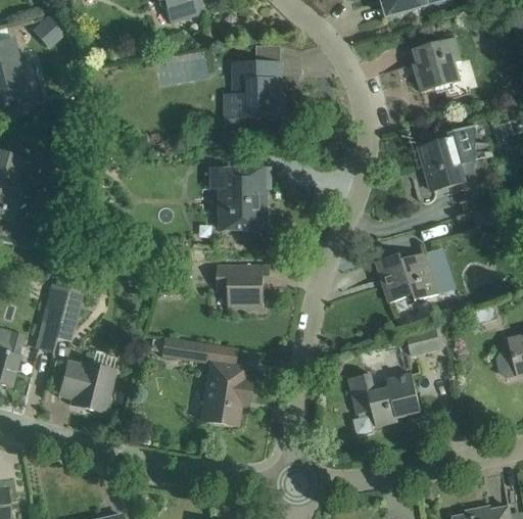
[(162,0),(170,20),(203,10),(199,0),(162,0)]
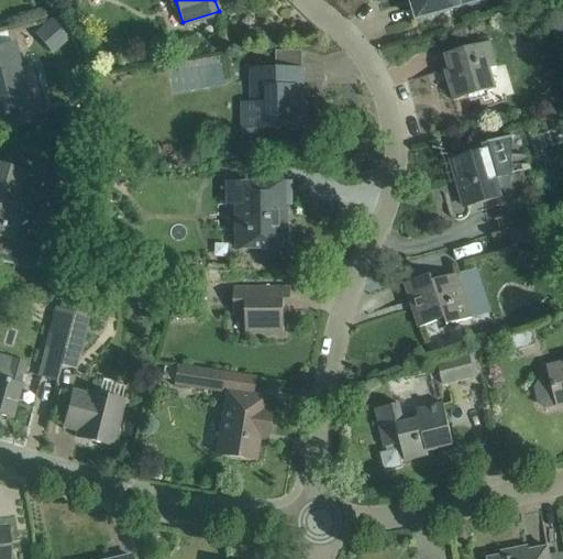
[(462,3),(461,0),(412,0),(417,15),(462,3)]
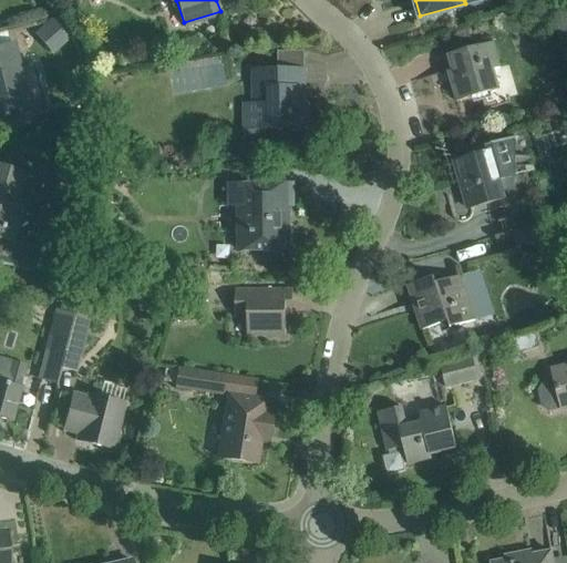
[(69,38),(51,14),(37,26),(55,49),(69,38)]
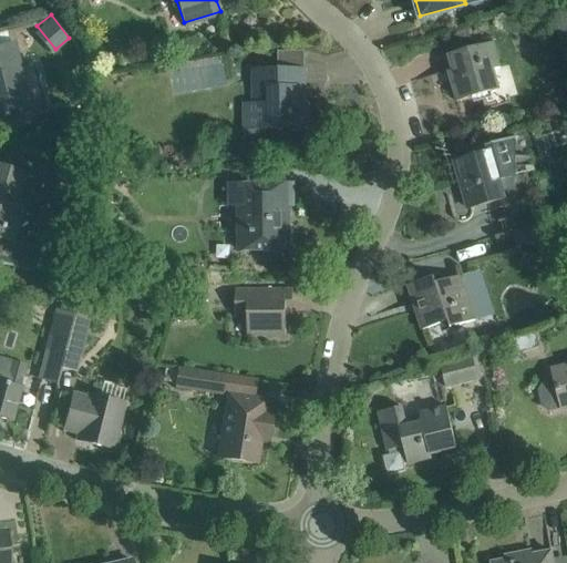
[(500,63),(491,32),(474,37),(475,42),(449,51),(455,75),(451,77),(457,98),(500,85),(494,65),(500,63)]
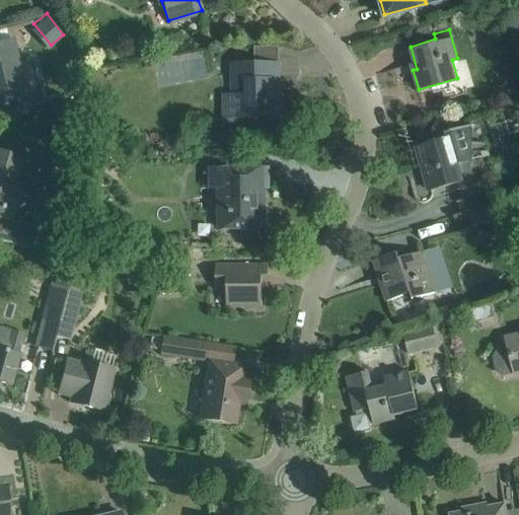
[(11,38),(0,41),(0,99),(1,99),(3,103),(4,102),(7,113),(30,106),(26,91),(11,38)]
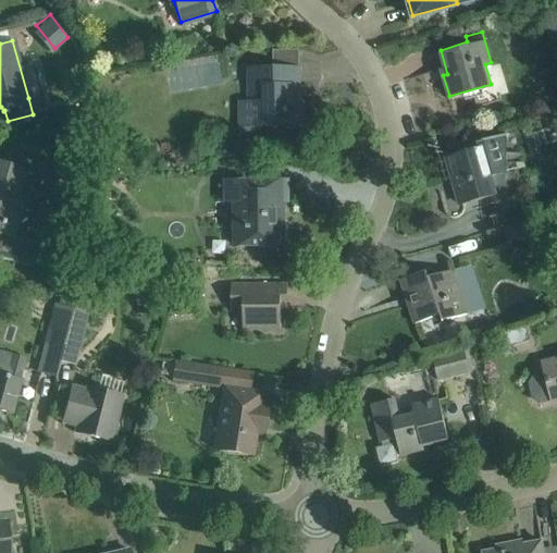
[(299,97),(299,64),(248,64),(248,98),(251,98),(251,122),(302,122),(302,97),(299,97)]
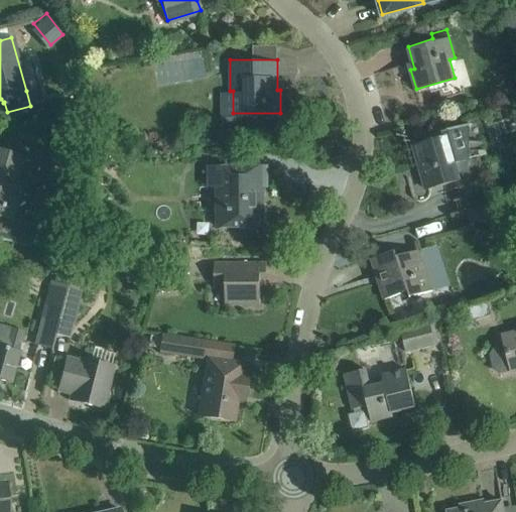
[(443,134),(413,143),(426,186),(459,176),(455,160),(470,157),(469,121),(442,129),(443,134)]
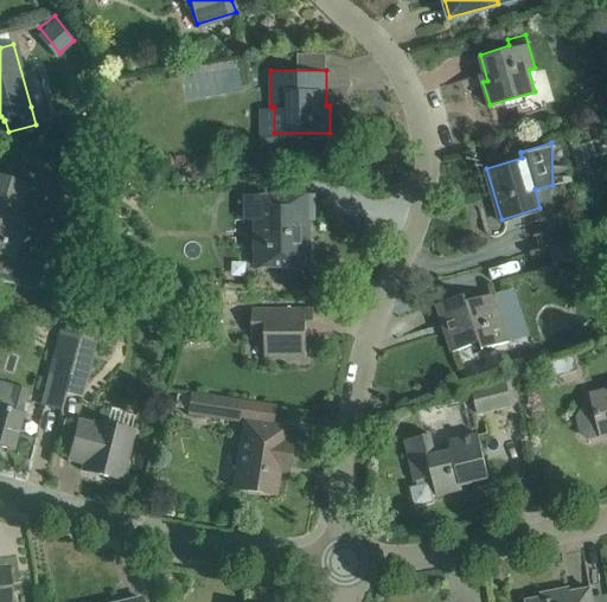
[(0,276),(32,287),(39,262),(13,255),(24,217),(14,215),(25,180),(0,172),(0,276)]
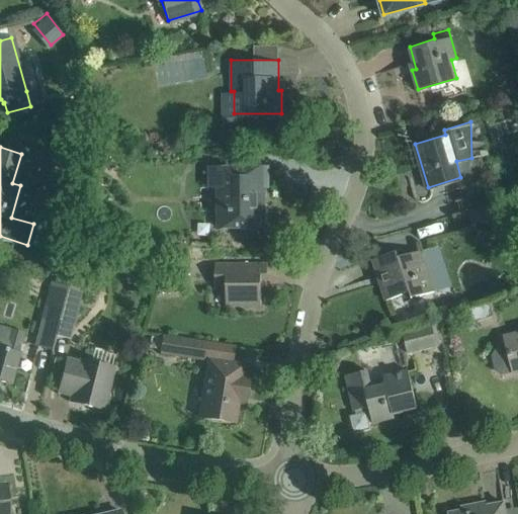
[(263,165),(211,164),(211,184),(219,184),(220,225),(264,225),(263,183),(255,183),(255,169),(263,169),(263,165)]
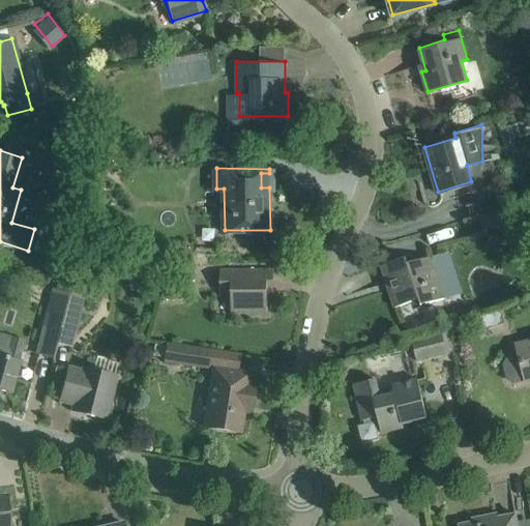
[(508,171),(471,181),(480,213),(518,203),(508,171)]
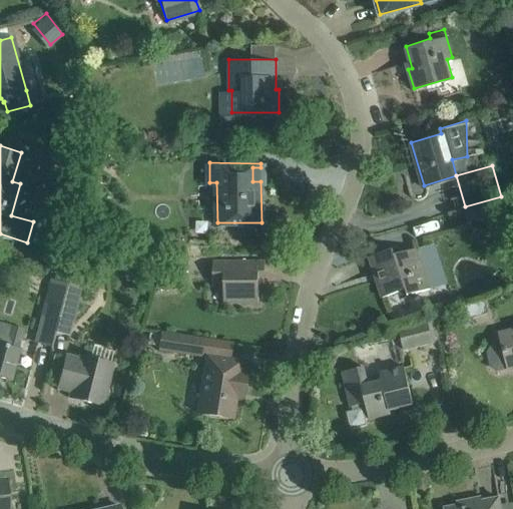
[(395,252),(393,247),(370,255),(383,295),(406,288),(408,294),(431,287),(418,245),(395,252)]
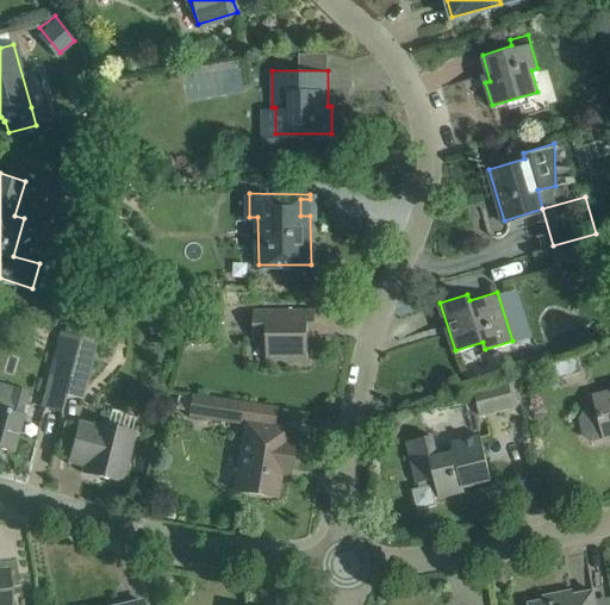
[(294,306),(254,306),(254,336),(266,336),(266,356),(307,357),(307,334),(315,334),(315,306),(294,306)]
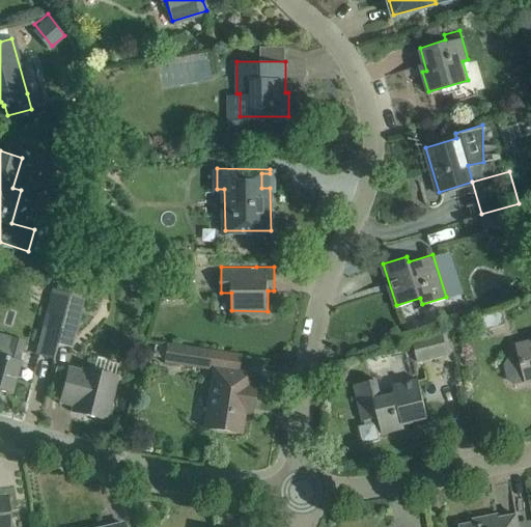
[(68,289),(56,340),(71,344),(84,293),(82,293),(84,284),(73,281),(71,289),(68,289)]
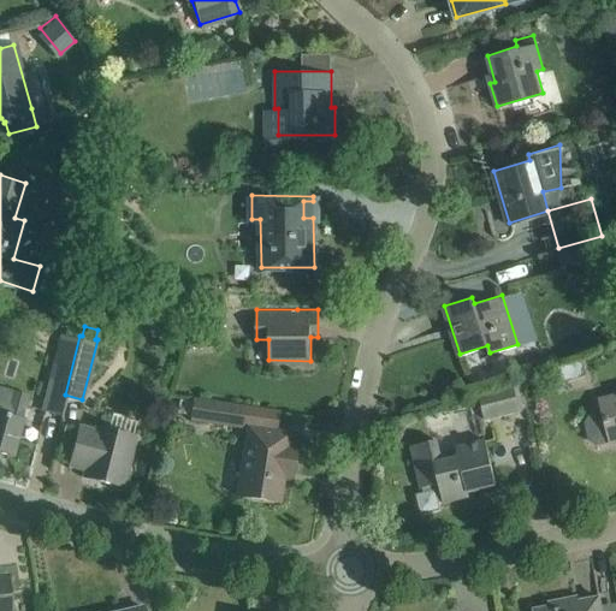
[(65,395),(80,336),(81,334),(60,330),(42,407),(60,411),(59,413),(61,413),(65,395)]
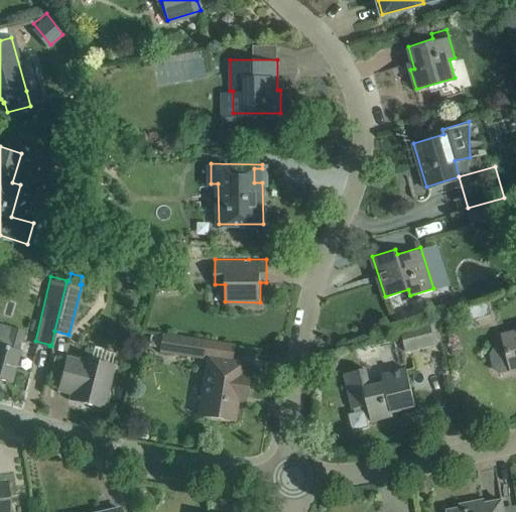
[(468,320),(492,311),(487,296),(463,304),(468,320)]
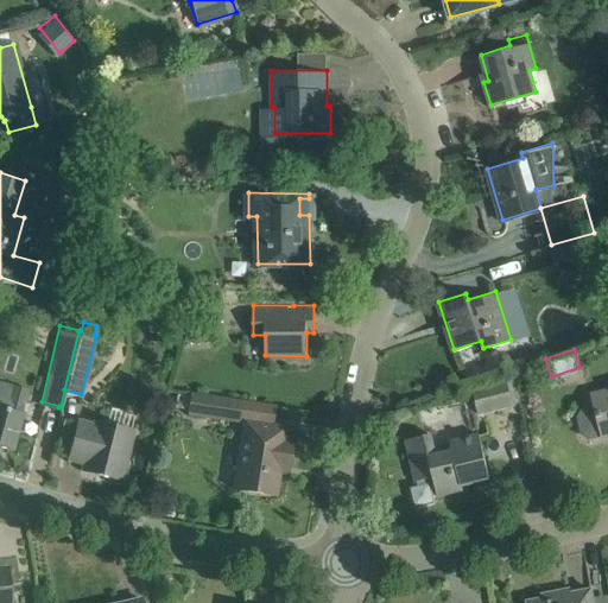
[(470,382),(479,412),(513,402),(506,373),(470,382)]
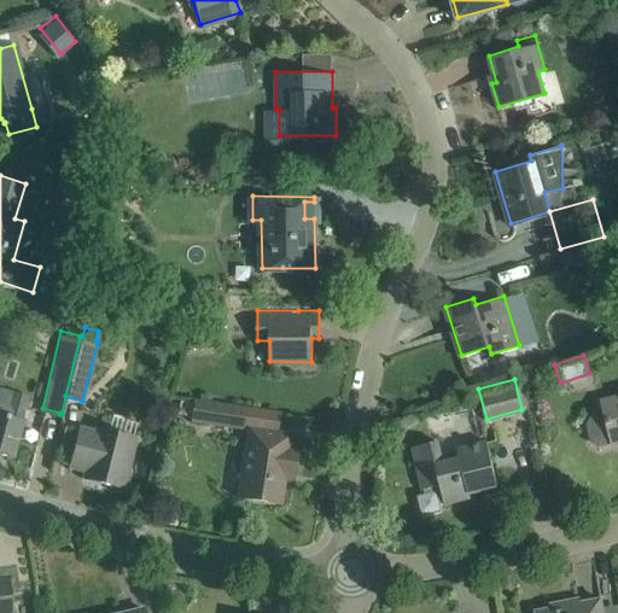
[(28,393),(0,385),(0,451),(11,455),(28,393)]
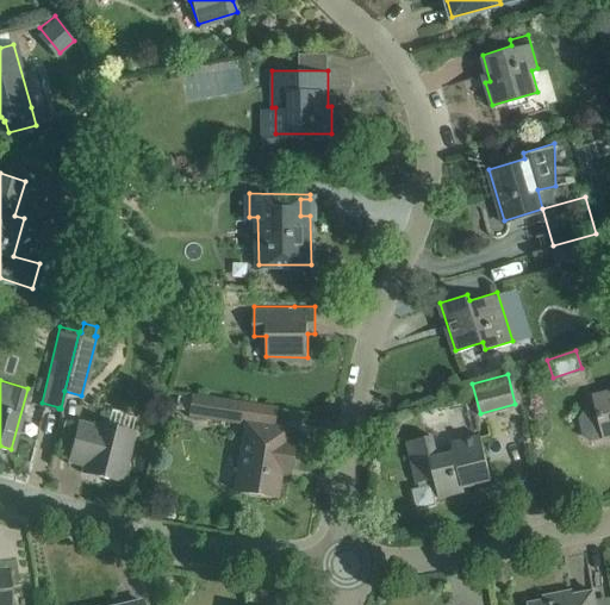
[(609,388),(595,393),(597,405),(584,409),(580,416),(585,432),(591,436),(604,434),(604,435),(609,434),(609,388)]
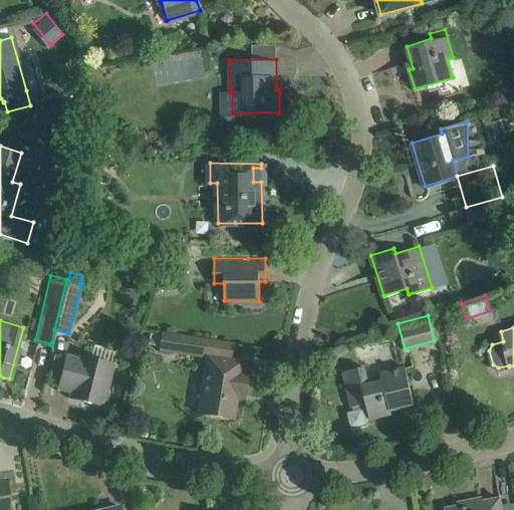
[(159,346),(199,352),(201,336),(162,330),(159,346)]
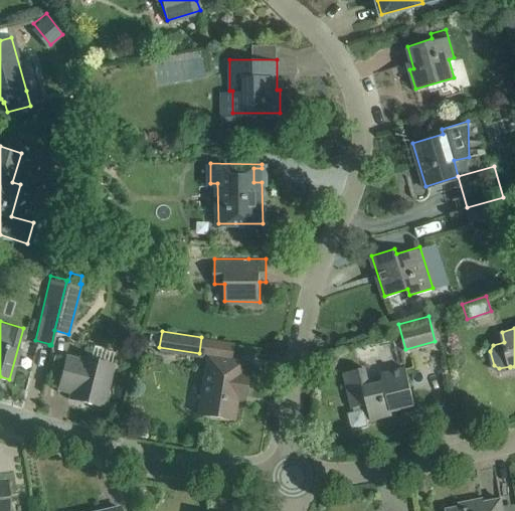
[(93,357),(111,357),(111,346),(93,345),(93,357)]
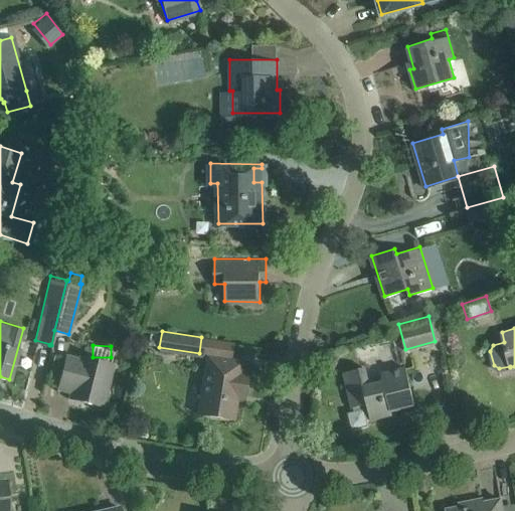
[(78,356),(65,353),(57,387),(70,390),(69,395),(103,404),(113,362),(79,354),(78,356)]
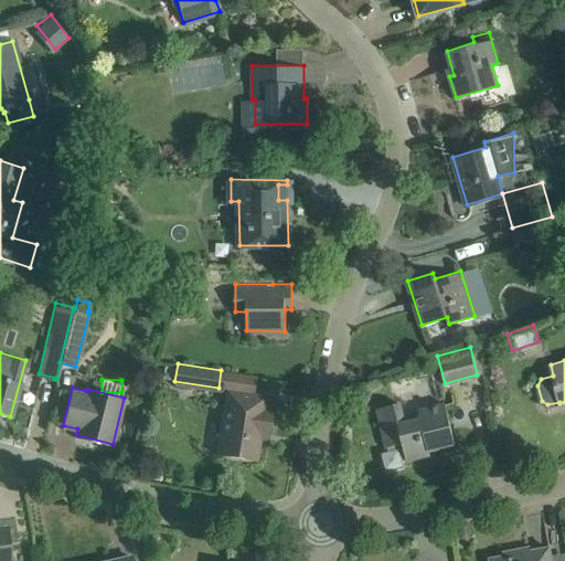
[(265,394),(226,389),(216,452),(256,457),(260,429),(268,430),(272,405),(264,404),(265,394)]
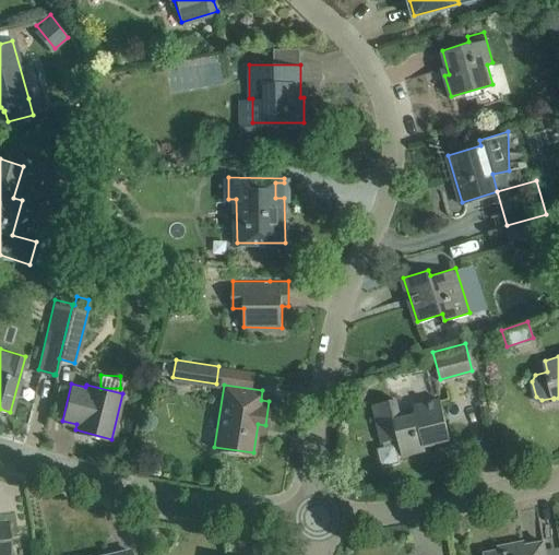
[(352,389),(352,394),(356,398),(361,397),(365,392),(364,388),(359,385),(355,385),(352,389)]
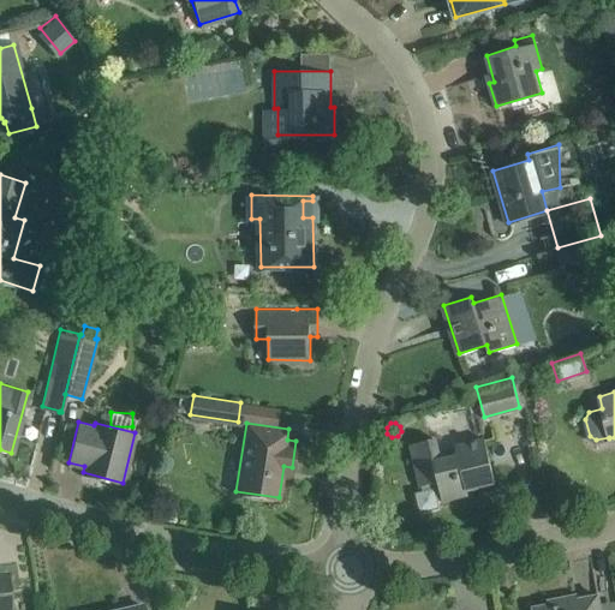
[(437,436),(411,442),(421,484),(423,484),(424,489),(416,490),(421,508),(440,503),(437,497),(442,496),(442,498),(469,492),(467,488),(495,482),(484,436),(455,443),(458,454),(442,458),(437,436)]
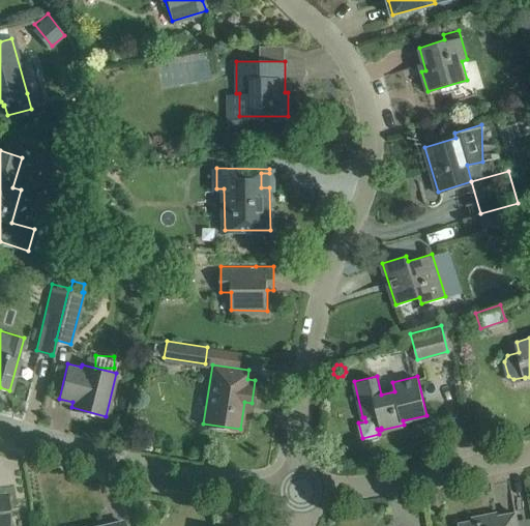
[(0,525),(8,525),(7,514),(5,493),(0,493),(0,525)]
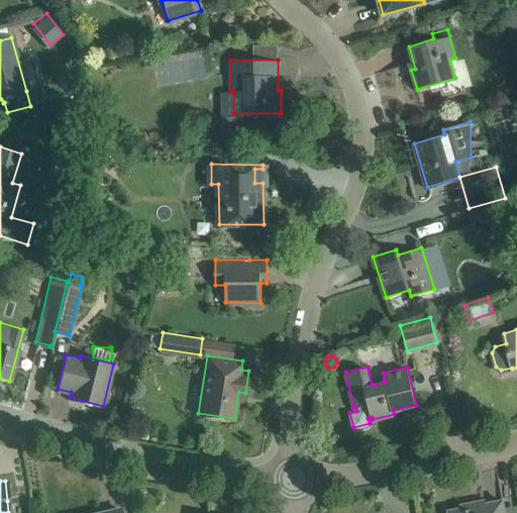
[(504,498),(507,512),(516,512),(516,505),(515,496),(504,498)]
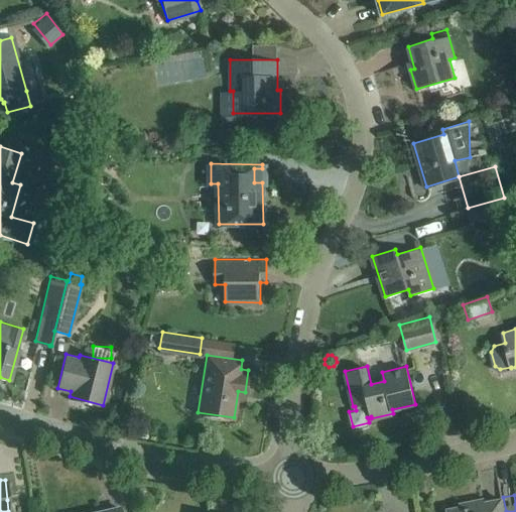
[(461,505),(447,508),(447,511),(504,511),(502,498),(477,502),(477,499),(460,502),(461,505)]
